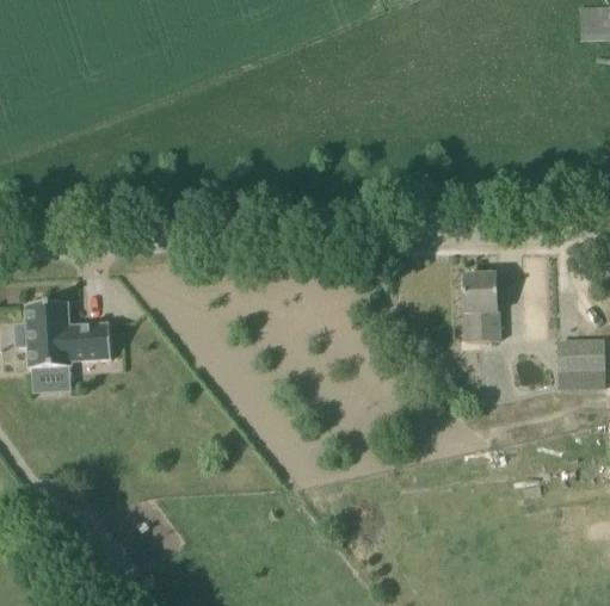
[(609,2),(579,5),(580,38),(609,36),(609,2)]
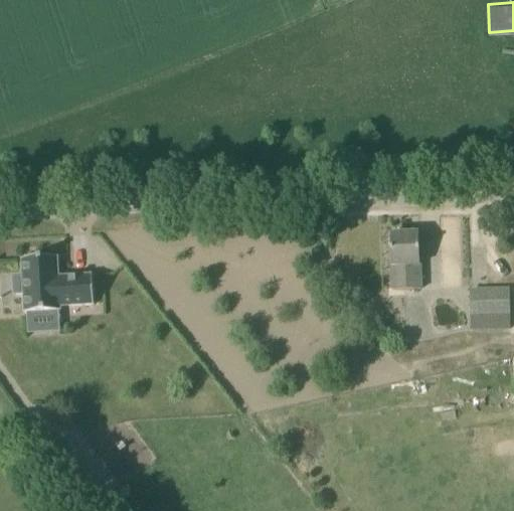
[(391,288),(400,288),(419,287),(417,231),(389,232),(391,288)]
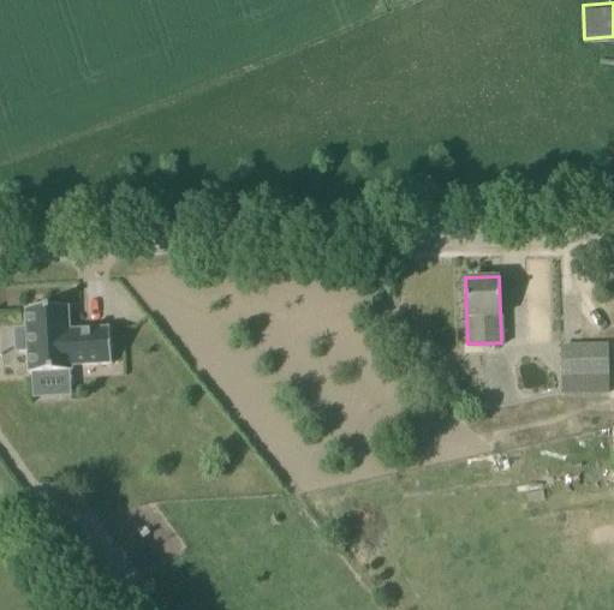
[(67,304),(25,306),(27,317),(27,327),(16,327),(17,348),(28,348),(29,371),(71,369),(70,363),(111,360),(109,327),(69,328),(67,304)]
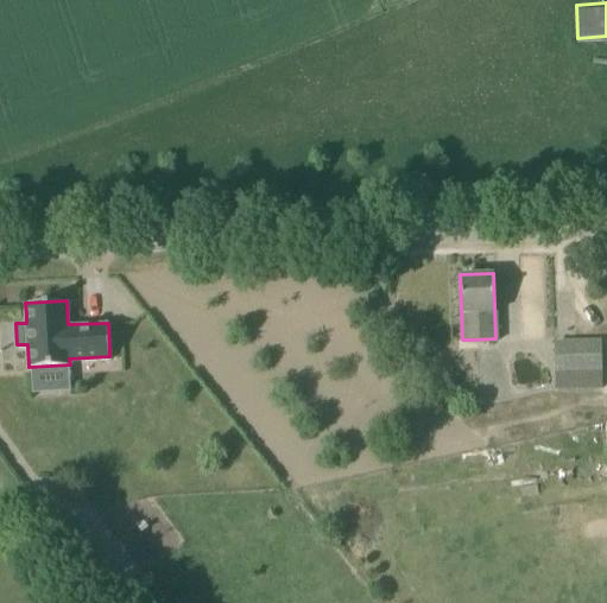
[(601,368),(601,365),(600,341),(552,341),(554,368),(601,368)]
